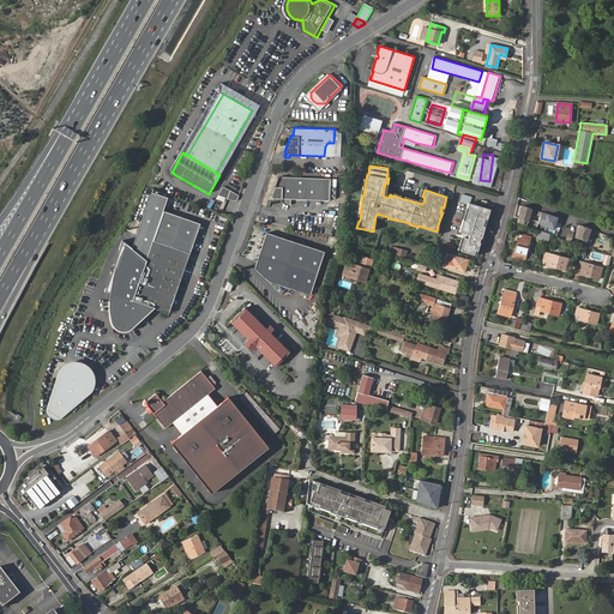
[(331,181),(280,180),(276,194),(275,199),(288,200),(288,203),(292,208),(292,202),(330,203),(331,181)]
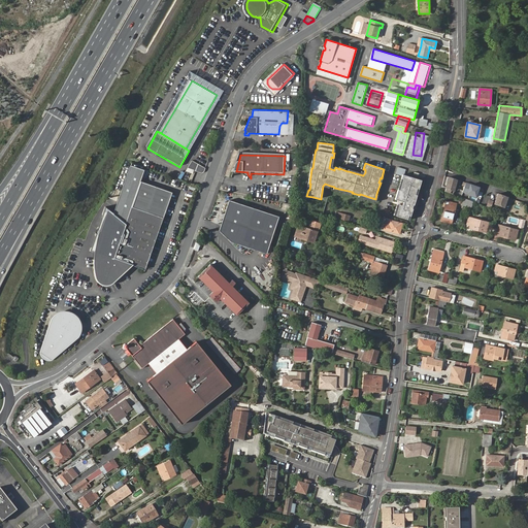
[(187,169),(192,173),(196,165),(191,162),(187,169)]
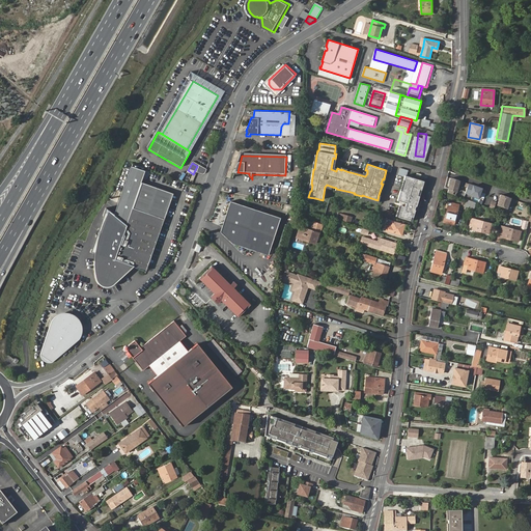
[(131,166),(114,216),(127,226),(132,207),(141,184),(145,171),(131,166)]
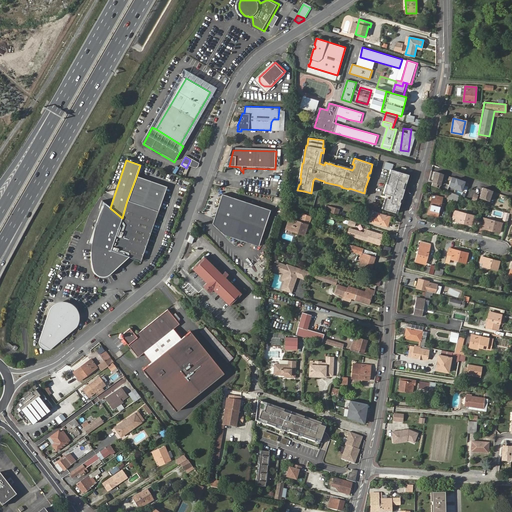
[(194,171),(198,168),(199,165),(190,160),(186,168),(190,170),(194,171)]
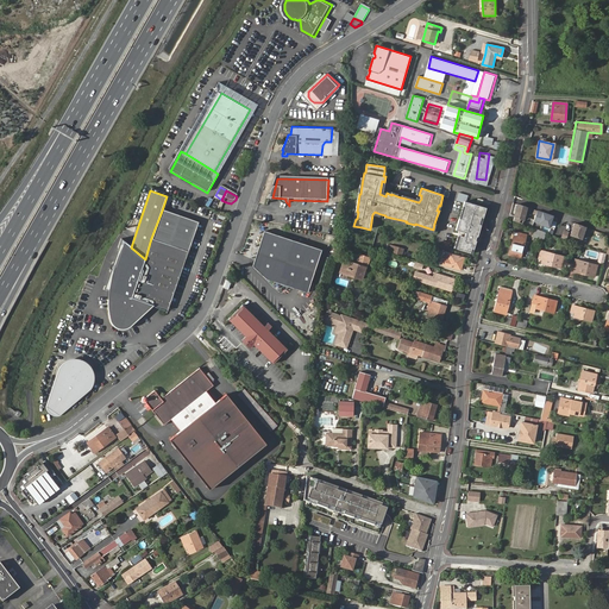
[(466,202),(468,196),(458,193),(456,201),(464,203),(464,202),(466,202)]
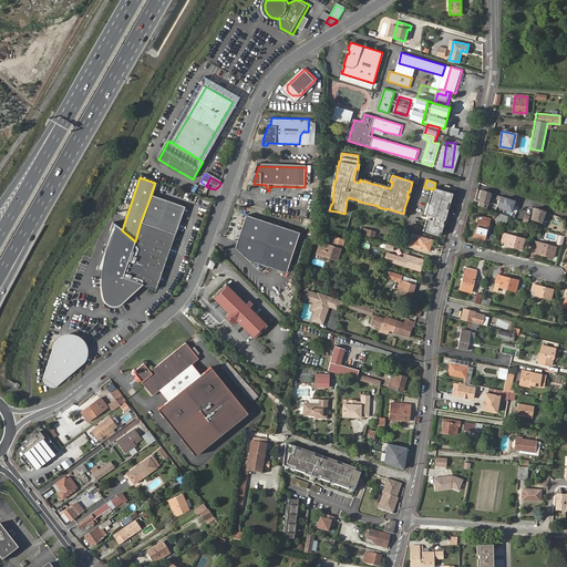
[(434,188),(432,188),(432,189),(431,192),(433,193),(430,204),(428,204),(424,215),(428,216),(426,218),(433,219),(432,222),(429,220),(425,233),(437,236),(440,232),(441,233),(444,225),(443,225),(444,220),(445,220),(449,209),(446,209),(447,203),(450,203),(453,194),(434,188)]
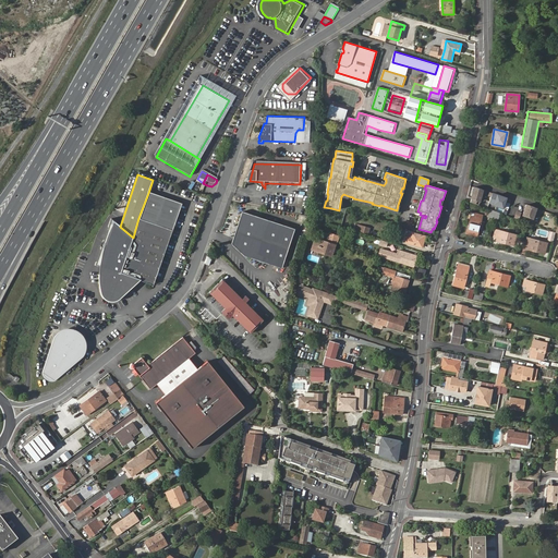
[(480,201),(483,190),(474,186),(471,198),(480,201)]
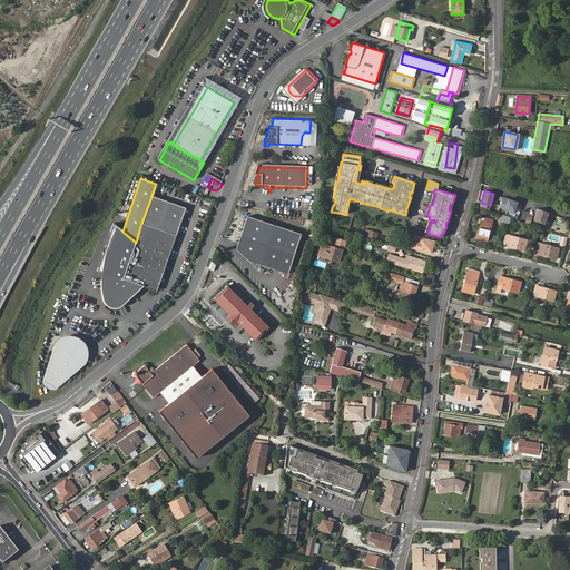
[(176,235),(185,208),(151,197),(141,223),(176,235)]
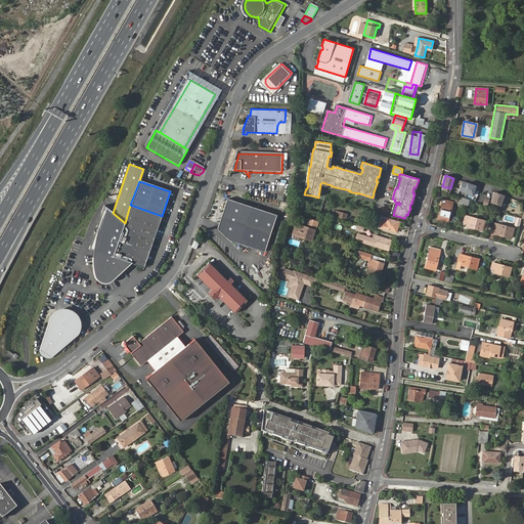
[(463,181),(460,190),(474,195),(475,195),(478,197),(480,190),(477,189),(478,186),(463,181)]
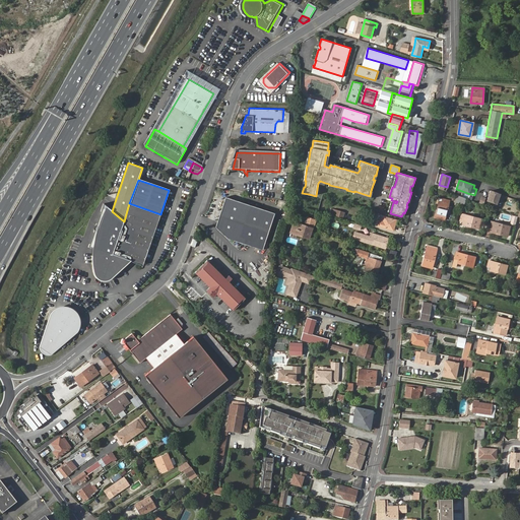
[(497,204),(500,195),(491,191),(488,201),(497,204)]
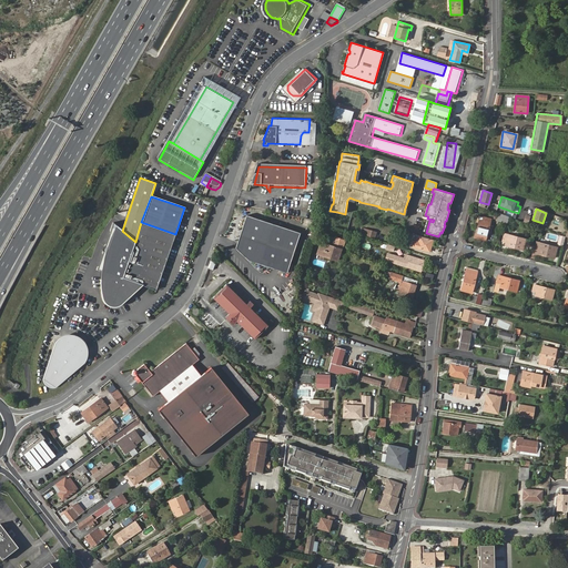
[(247,262),(287,274),(300,234),(249,216),(239,245),(242,247),(240,255),(247,262)]
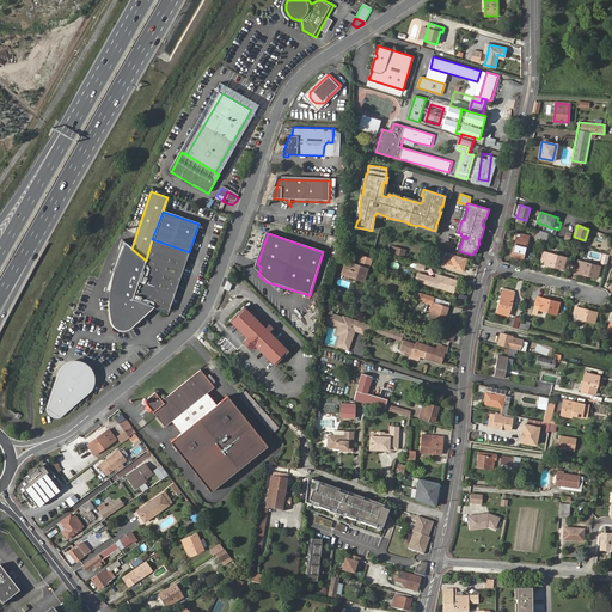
[(516,238),(512,256),(522,259),(530,237),(521,234),(520,238),(516,238)]
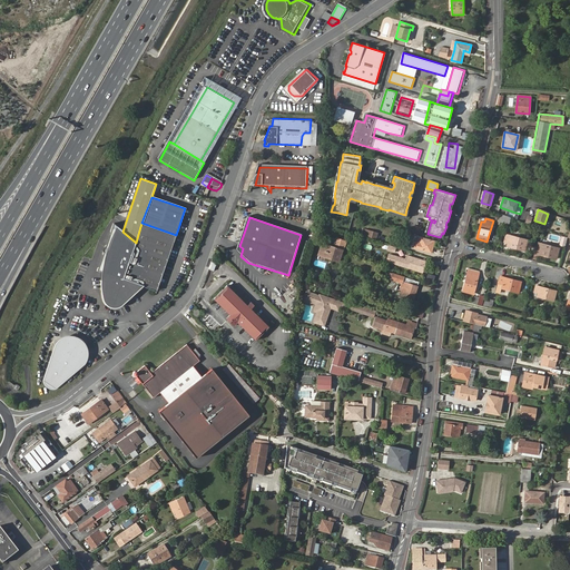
[(136,243),(160,279),(176,235),(141,223),(136,243)]
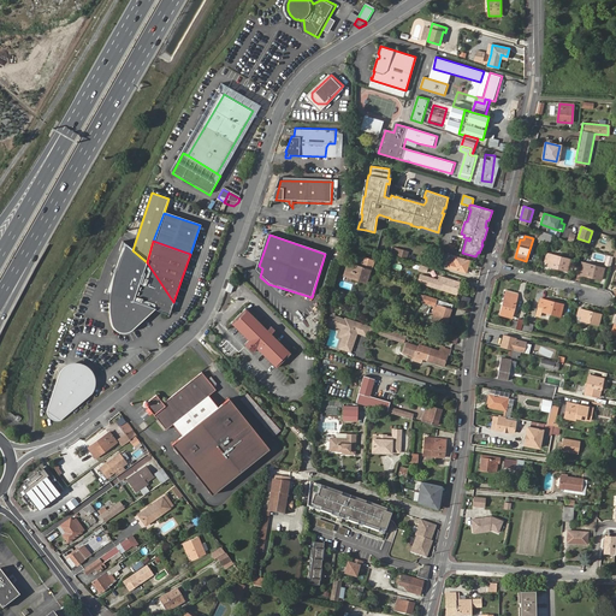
[(169,315),(173,302),(147,262),(132,250),(126,246),(122,255),(119,261),(114,271),(112,279),(110,291),(108,301),(108,309),(110,318),(111,324),(112,327),(114,330),(118,332),(122,333),(125,333),(128,333),(131,332),(136,329),(146,318),(153,311),(169,315)]
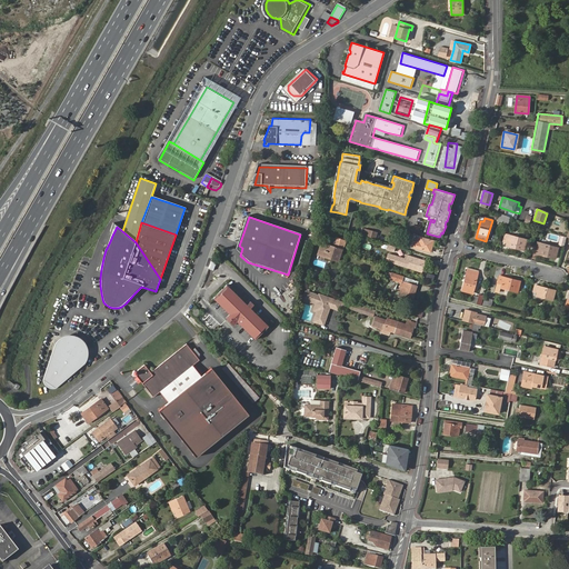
[(503,242),(507,243),(506,246),(523,251),(527,240),(506,235),(503,242)]
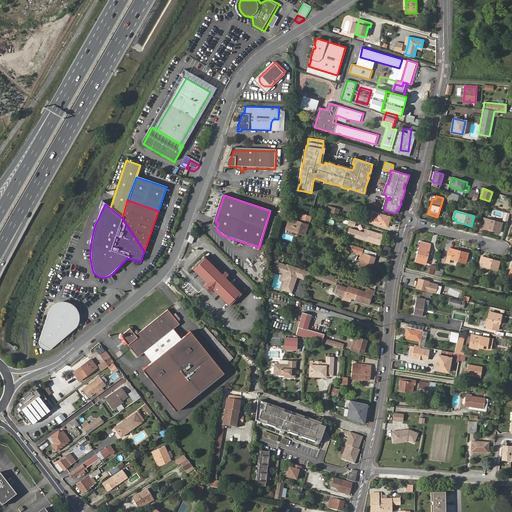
[(290,220),(290,221),(287,230),(303,235),(305,226),(305,225),(307,226),(309,217),(300,214),(297,222),(290,220)]
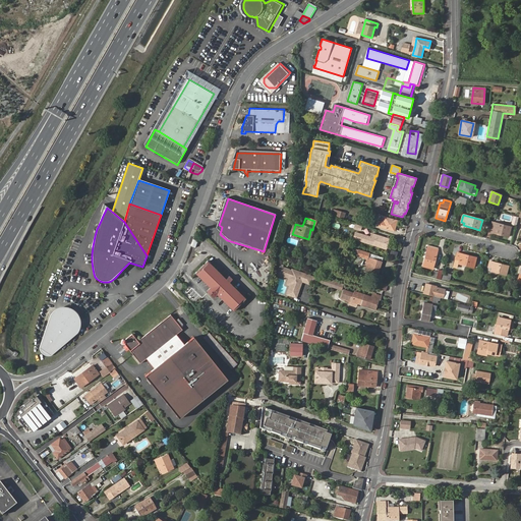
[(382,224),(381,227),(394,231),(397,221),(386,218),(384,224),(382,224)]
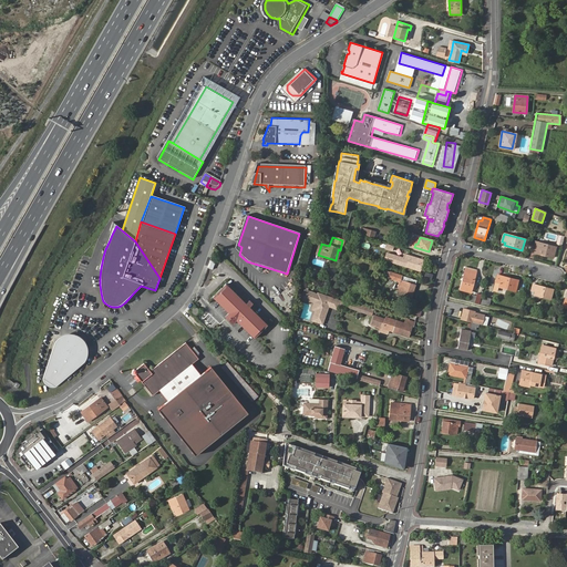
[(533,249),(536,250),(536,254),(554,258),(556,248),(535,243),(533,249)]
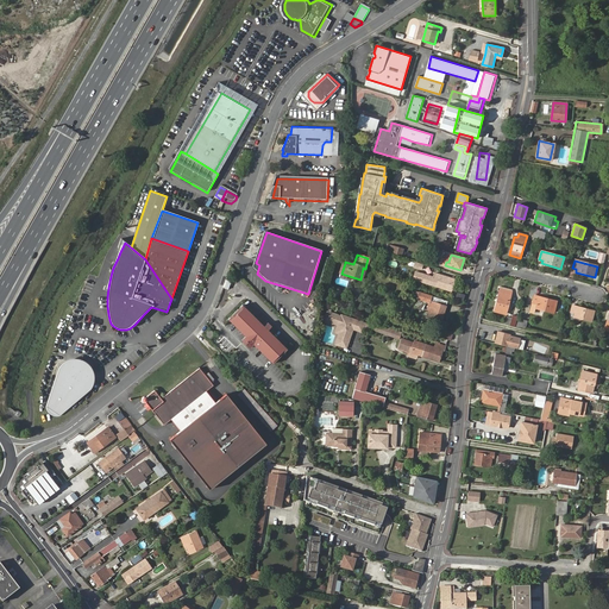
[(431,277),(414,271),(412,278),(435,287),(435,283),(433,282),(432,281),(433,278),(431,277)]
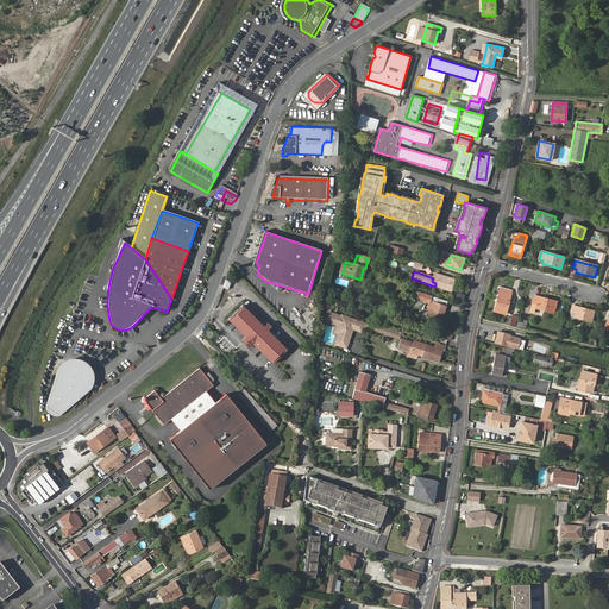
[(451,287),(452,288),(456,280),(432,272),(431,277),(433,278),(432,281),(433,282),(435,283),(435,287),(449,290),(451,287)]
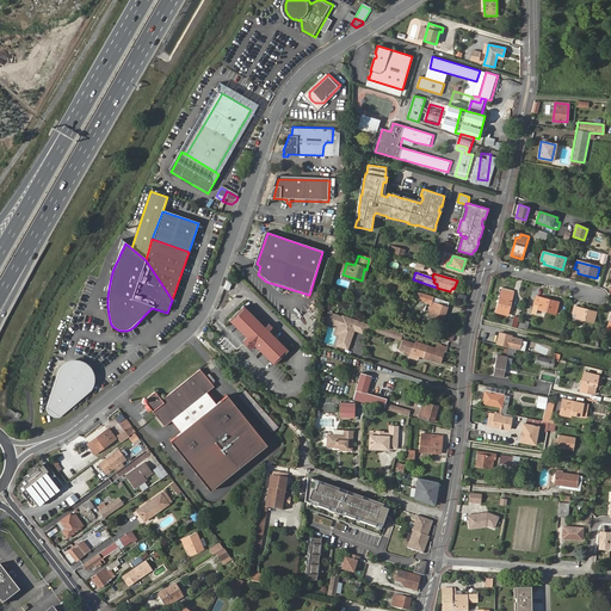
[(501,294),(497,313),(507,316),(514,291),(513,291),(504,289),(501,294)]
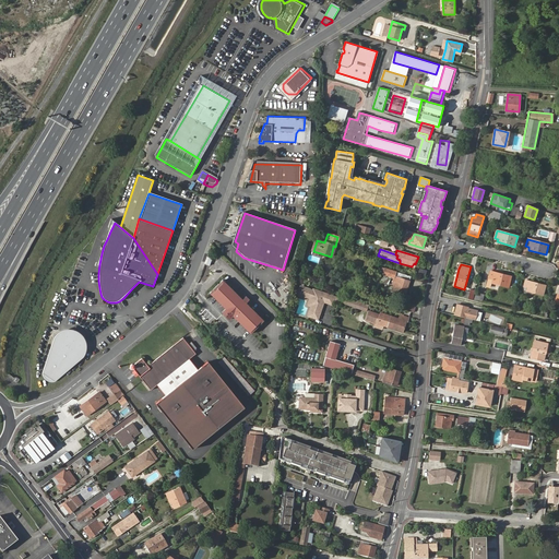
[(395,278),(393,283),(395,283),(392,292),(406,296),(412,277),(385,269),(383,274),(395,278)]
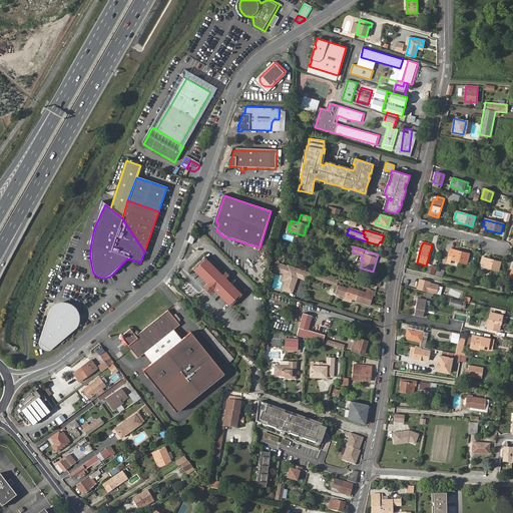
[(450,264),(451,260),(467,264),(470,253),(450,248),(449,255),(447,263),(450,264)]
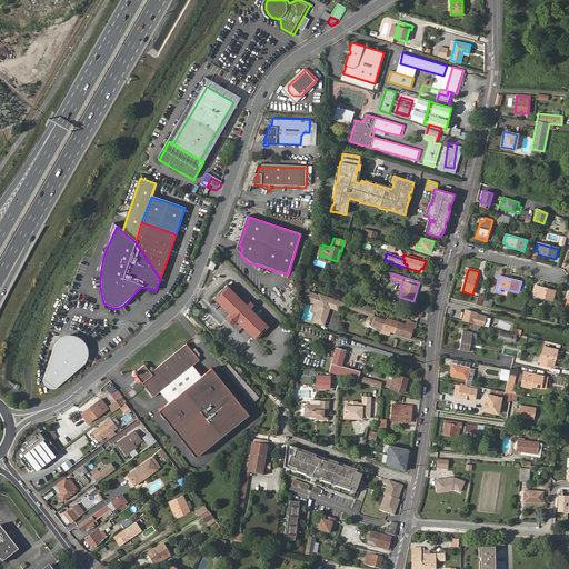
[(538,292),(537,296),(553,300),(557,290),(536,285),(533,291),(538,292)]
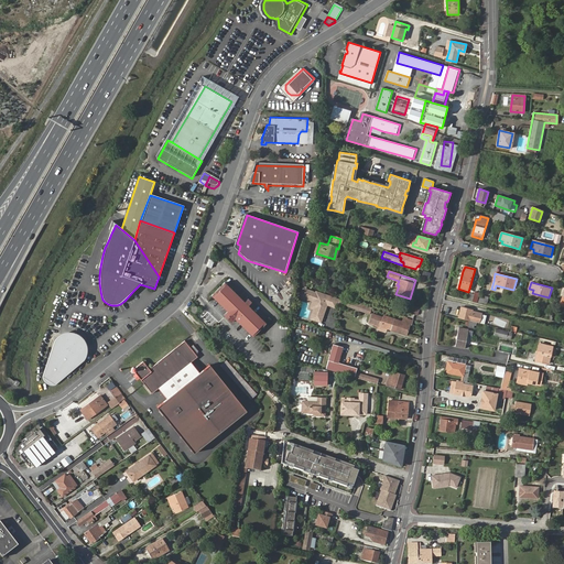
[(209,296),(229,316),(226,320),(230,324),(234,321),(251,337),(264,324),(247,306),(250,303),(246,300),(242,303),(223,283),(209,296)]
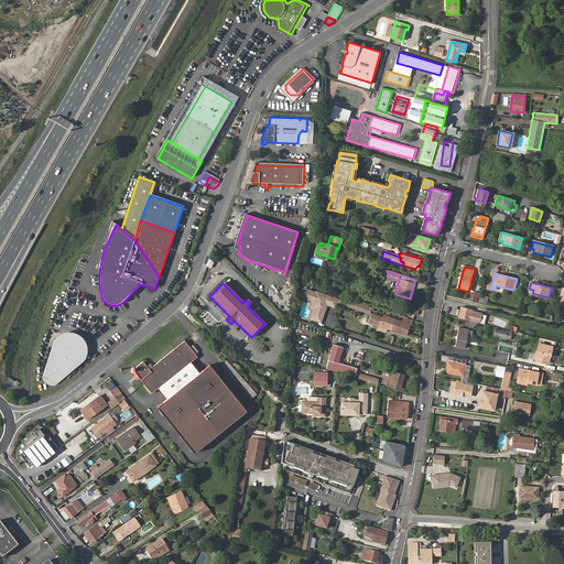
[(302,292),(299,293),(302,300),(305,299),(314,302),(315,304),(310,318),(320,323),(326,305),(335,307),(337,300),(316,292),(315,293),(312,292),(312,291),(308,290),(307,291),(305,290),(306,288),(303,286),(302,292)]
